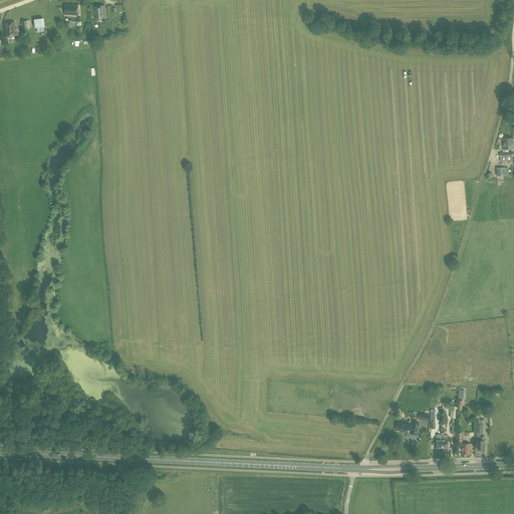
[(64,15),(77,15),(78,4),(64,4),(64,15)]
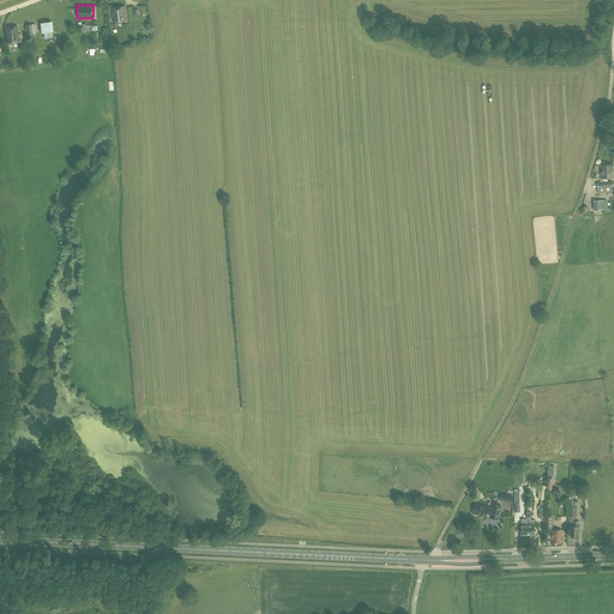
[(112,8),(113,23),(127,22),(125,6),(112,8)]
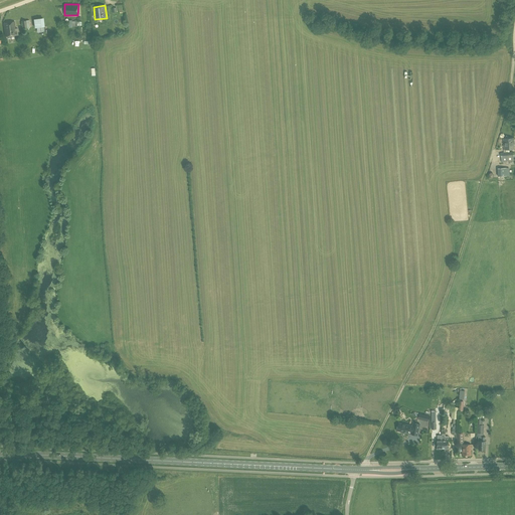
[(34,19),(35,28),(36,27),(41,27),(44,26),(43,18),(34,19)]
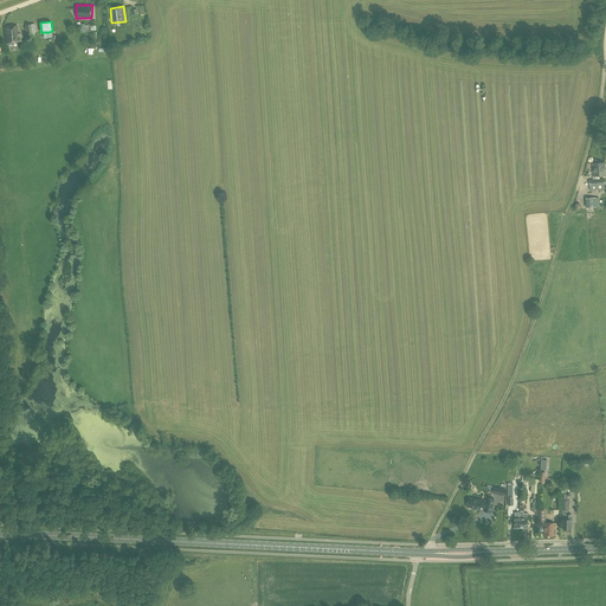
[(26,25),(26,34),(36,33),(34,24),(26,25)]
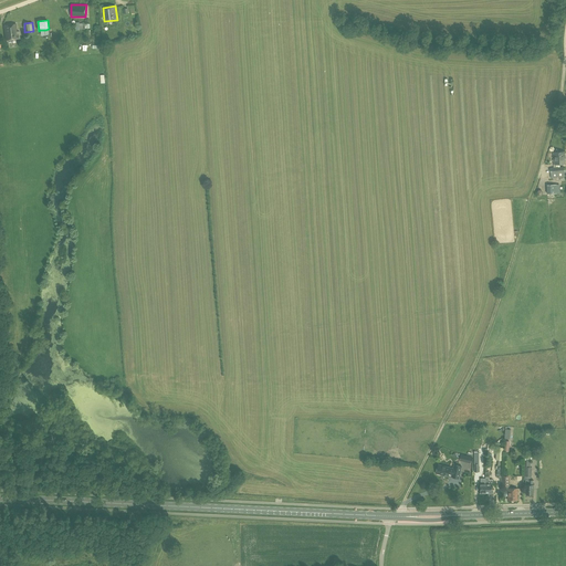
[(4,25),(6,40),(20,39),(19,31),(17,32),(17,24),(4,25)]
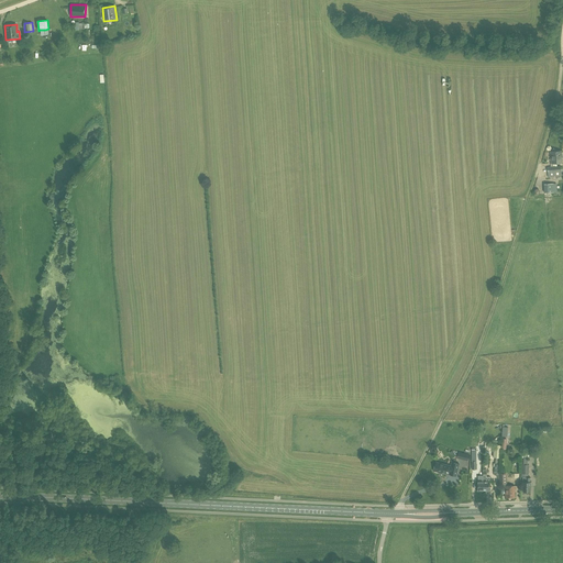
[(544,184),(544,192),(554,192),(554,191),(553,184),(544,184)]
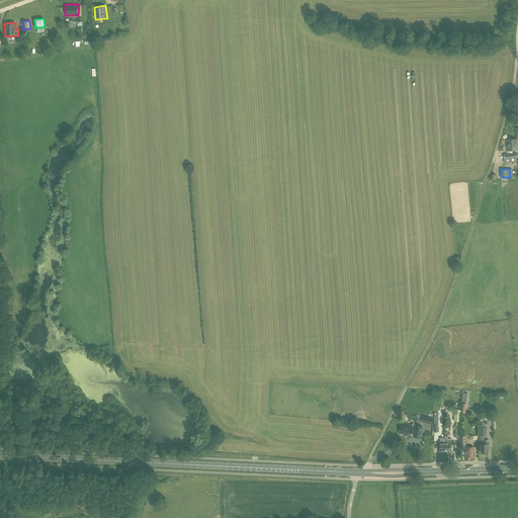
[(432,418),(422,416),(421,422),(430,424),(432,418)]
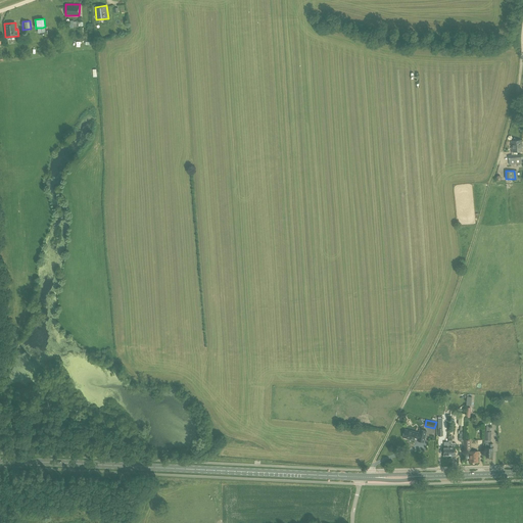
[(406,429),(403,437),(414,440),(414,438),(417,439),(417,440),(424,441),(427,431),(420,429),(419,433),(416,433),(416,432),(406,429)]
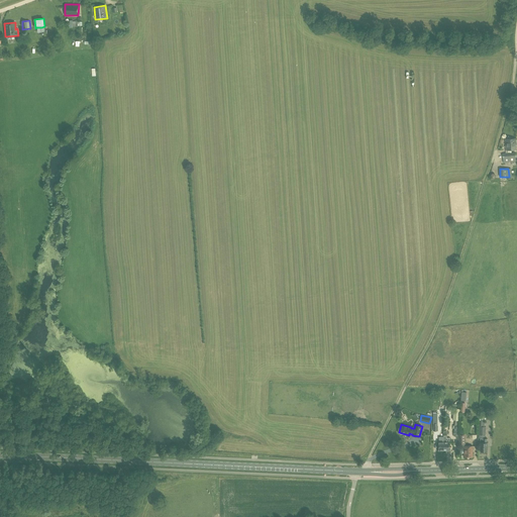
[(461,446),(460,447),(460,452),(461,453),(464,453),(464,456),(473,456),(473,446),(464,446),(461,446)]
